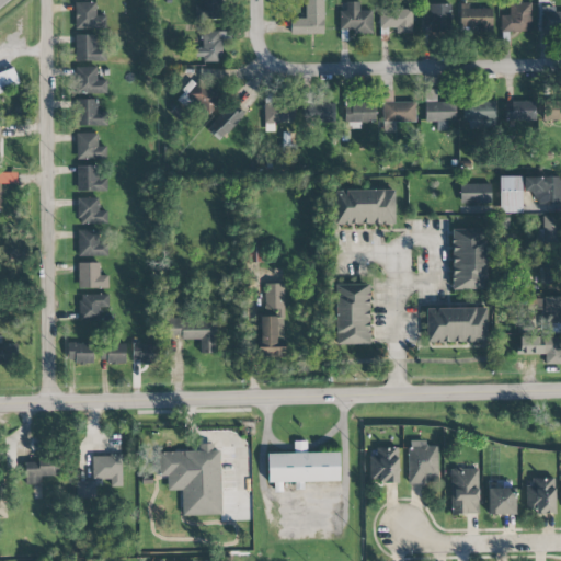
[(195,4),(195,19),(220,19),(220,0),(202,0),(202,6),(195,4)]
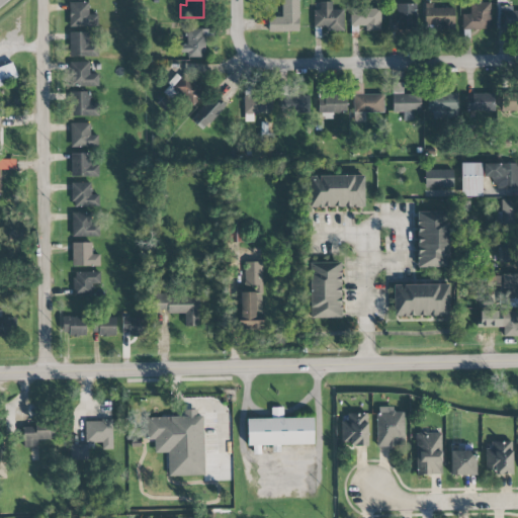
[(268,32),(298,31),(297,0),(281,0),(282,17),(268,17),(268,32)]
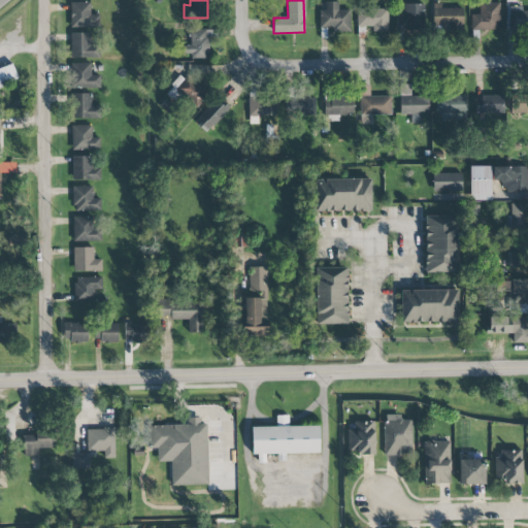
[(99,28),(99,14),(90,14),(90,2),(70,2),(70,27),(99,28)]
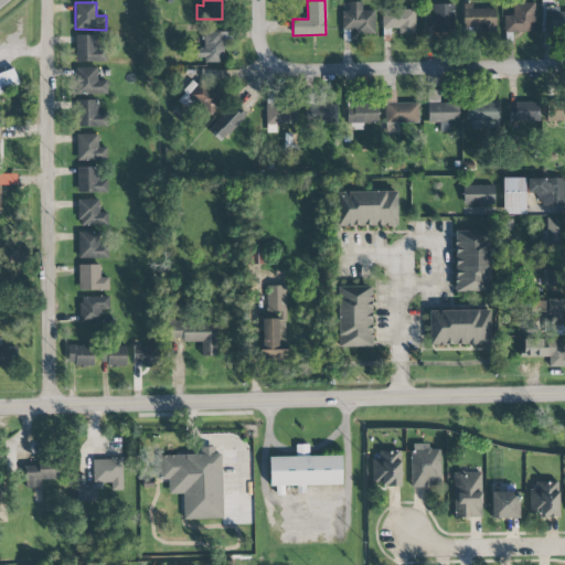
[(374,33),(375,11),(362,11),(362,2),(348,2),(348,11),(342,11),(342,32),(374,33)]
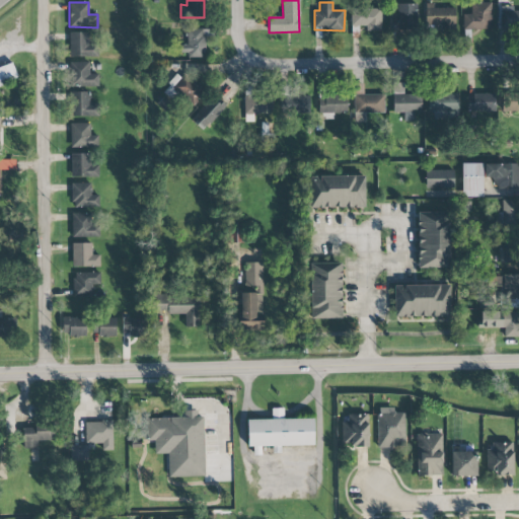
[(455,28),(455,7),(433,8),(433,3),(426,4),(426,29),(455,28)]
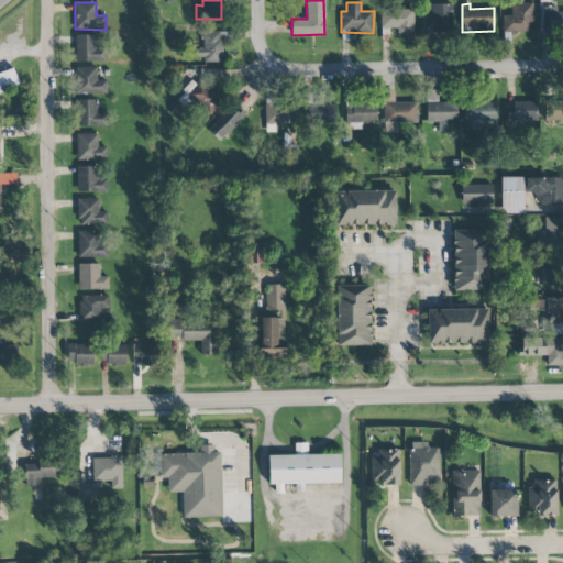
[(533,32),(532,3),(511,3),(511,15),(503,15),(503,32),(533,32)]
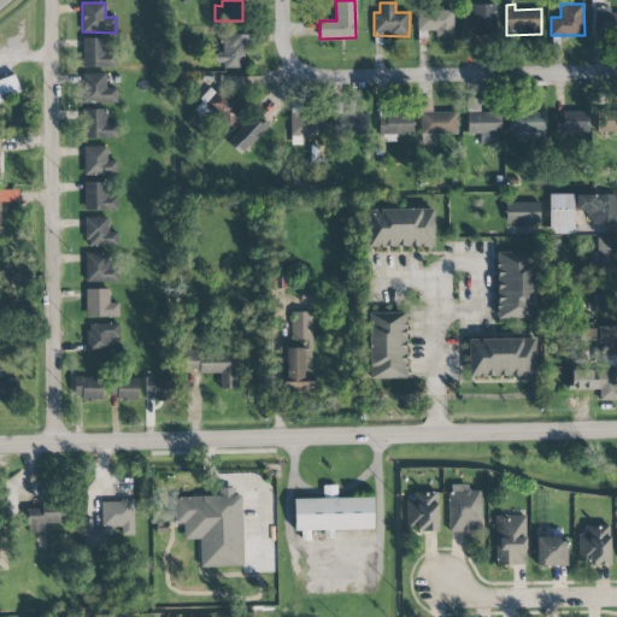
[(495,5),(471,5),(471,18),(463,18),(463,36),(495,35),(495,5)]
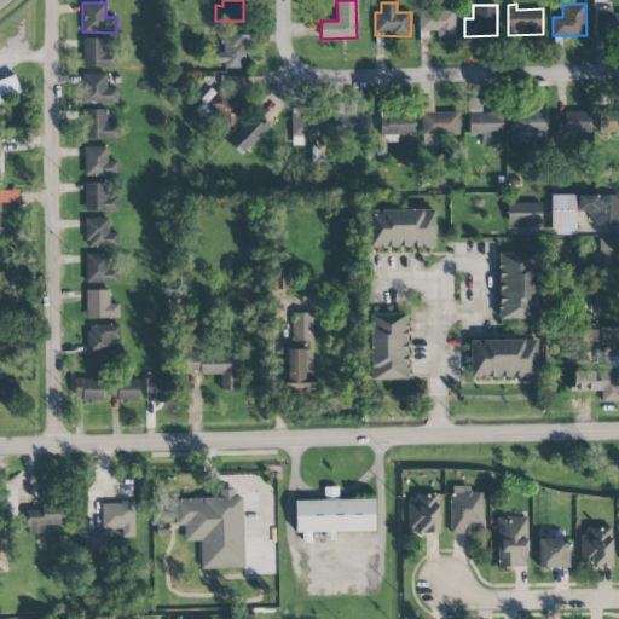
[(618,12),(612,13),(612,9),(597,9),(596,34),(618,34),(618,12)]
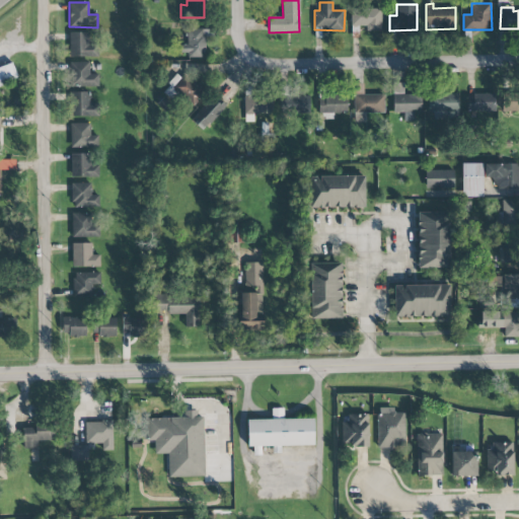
[(381,9),(351,8),(350,26),(366,26),(365,30),(380,31),(381,9)]
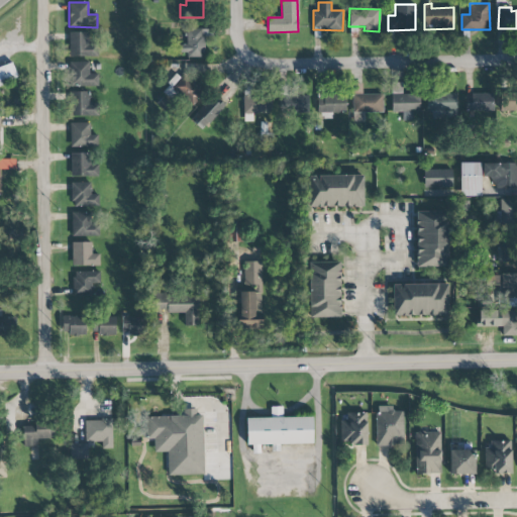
[(206,58),(206,29),(187,29),(187,44),(179,44),(179,53),(187,53),(187,58),(206,58)]
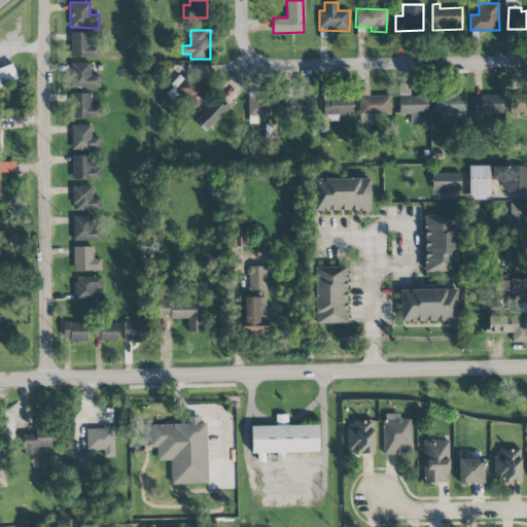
[(99,58),(99,43),(91,43),(90,33),(70,33),(71,58),(99,58)]
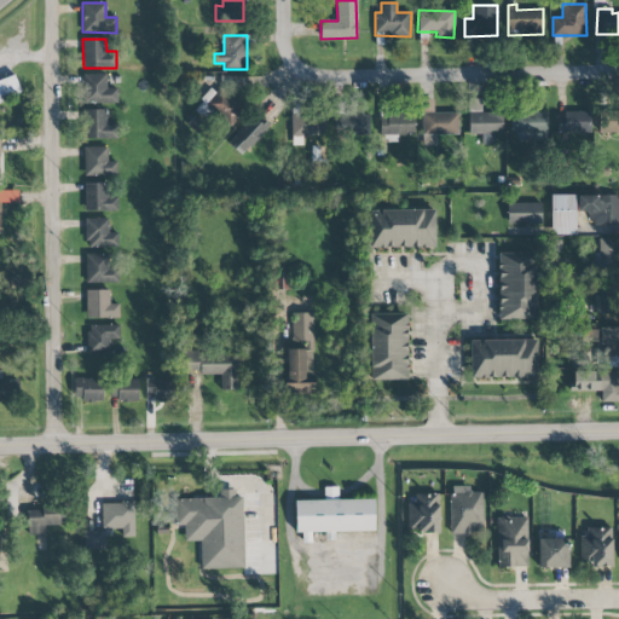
[(117,88),(106,88),(106,74),(84,74),(84,104),(117,103),(117,88)]
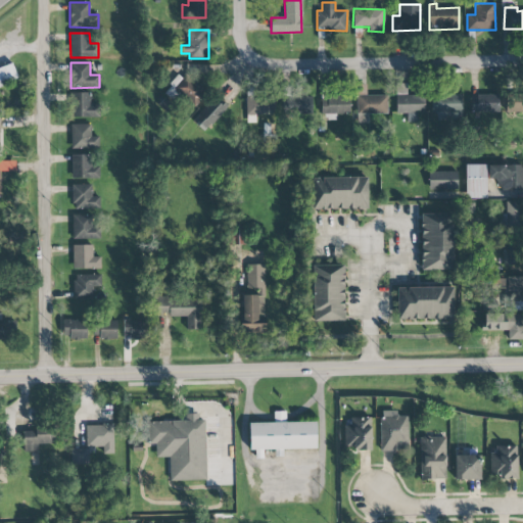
[(0,69),(0,87),(18,80),(12,65),(0,69)]
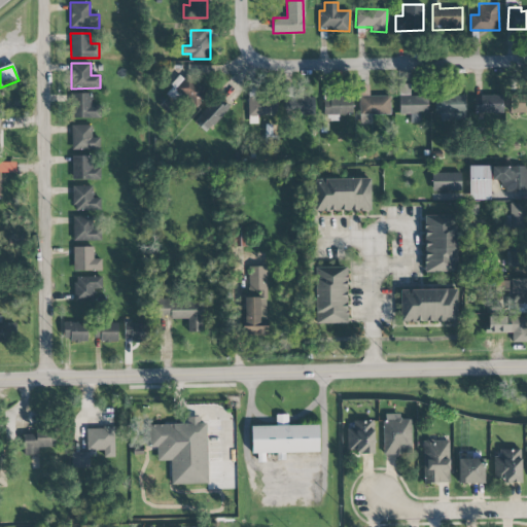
[(166,95),(175,102),(179,98),(194,109),(209,92),(184,71),(166,95)]
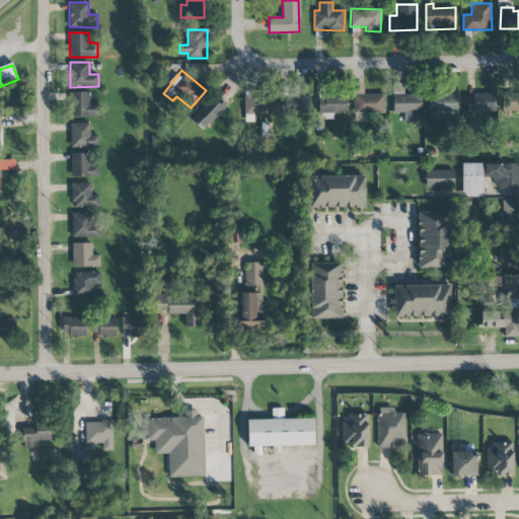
[(354,114),(384,113),(384,94),(363,95),(363,83),(353,84),(354,114)]
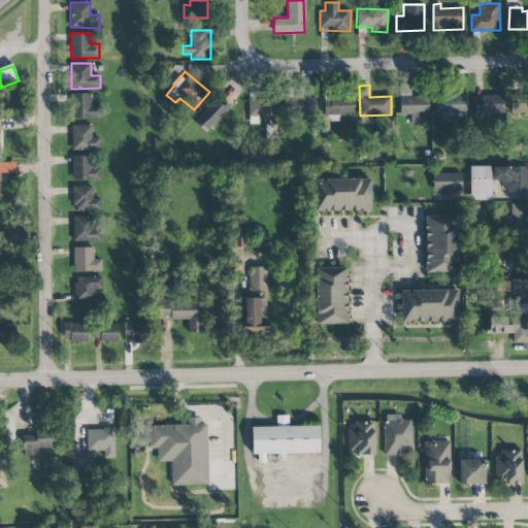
[(429,113),(428,96),(410,97),(409,85),(399,85),(400,114),(429,113)]
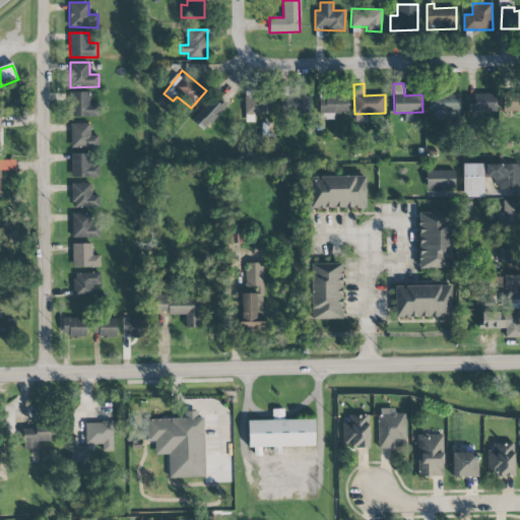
[(100,117),(99,104),(90,105),(89,92),(71,92),(72,117),(100,117)]
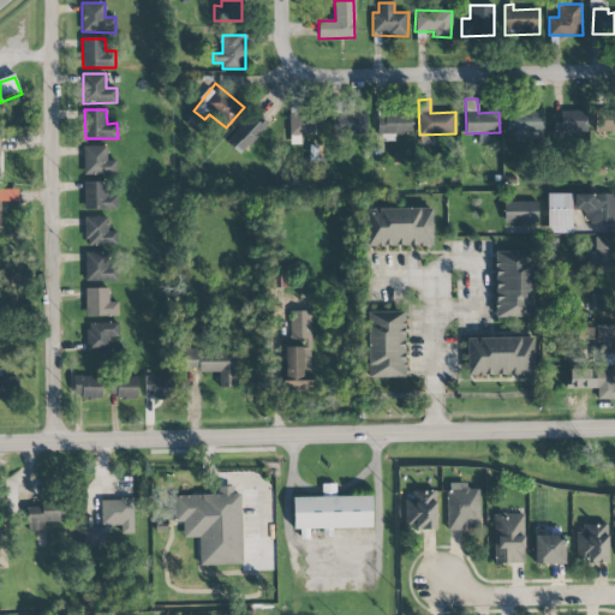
[(543,111),(509,112),(509,142),(543,141),(543,111)]
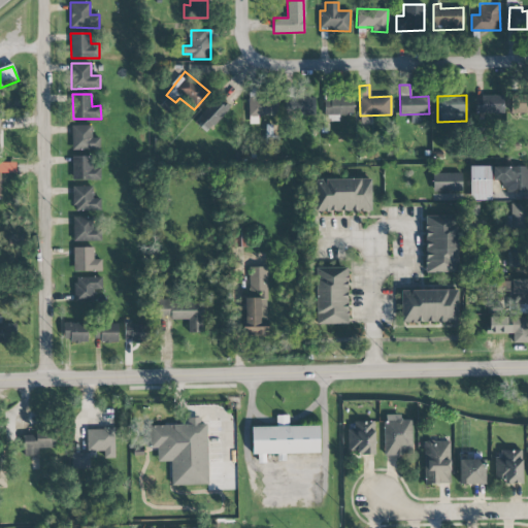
[(503,95),(475,96),(475,114),(503,113),(503,95)]
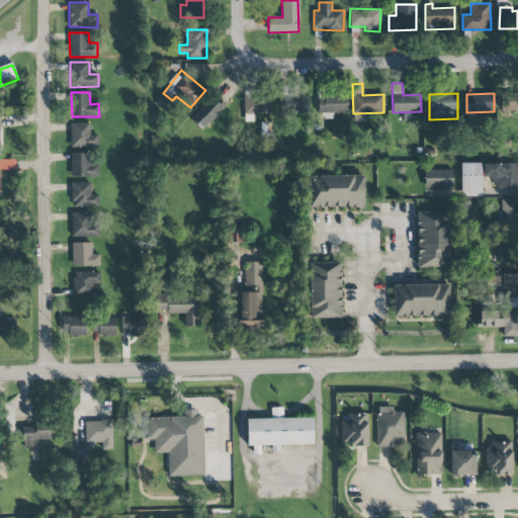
[(517,110),(517,95),(504,95),(504,110),(517,110)]
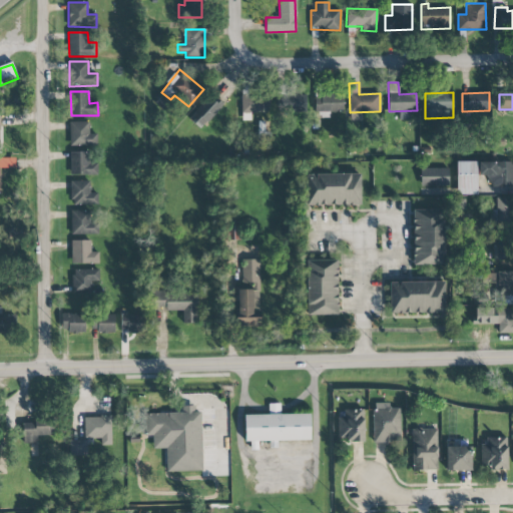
[(269,113),(270,96),(242,95),(241,112),(269,113)]
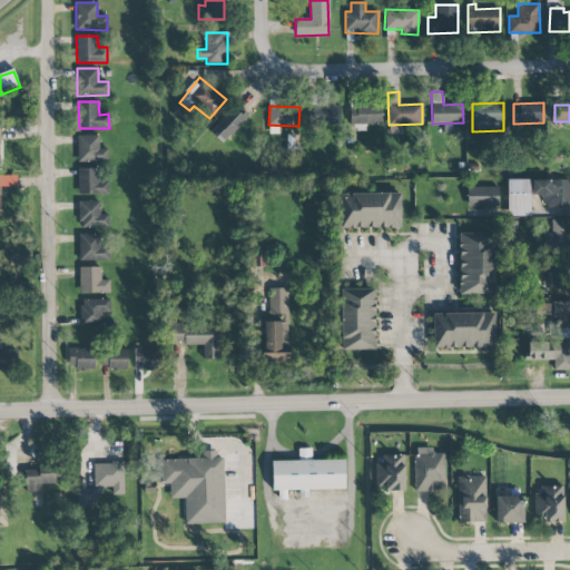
[(341,107),(305,106),(305,126),(341,127),(341,107)]
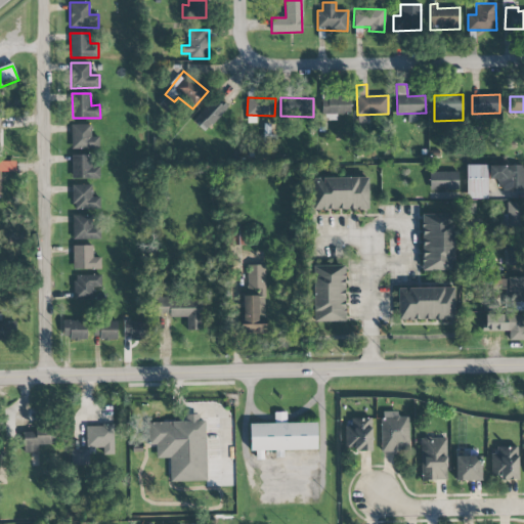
[(350,97),(328,98),(328,106),(322,106),(322,121),(337,121),(336,115),(350,114),(350,97)]
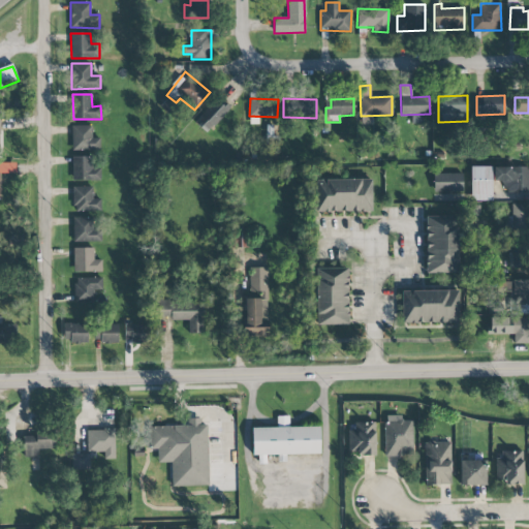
[(194,123),(207,134),(228,111),(215,99),(194,123)]
